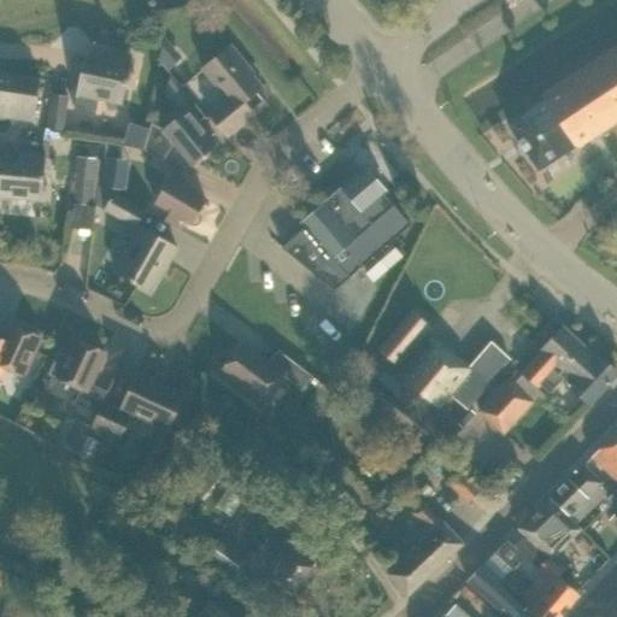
[(182,58),(165,37),(159,62),(170,72),(182,58)]
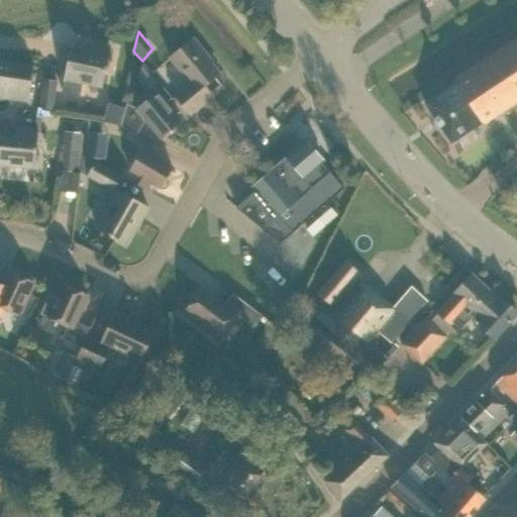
[(450,142),(469,132),(479,126),(479,125),(483,123),(486,127),(516,106),(516,38),(454,81),(456,84),(425,104),(450,142)]
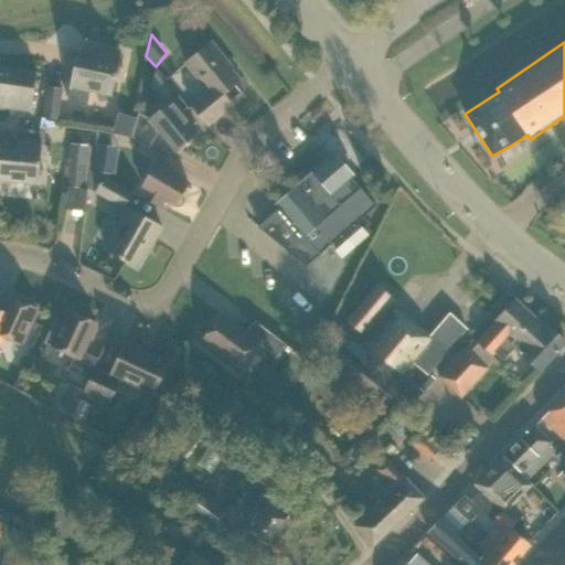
[(228,64),(212,43),(185,64),(208,91),(191,105),(208,125),(244,96),(235,85),(241,81),(227,65),(228,64)]
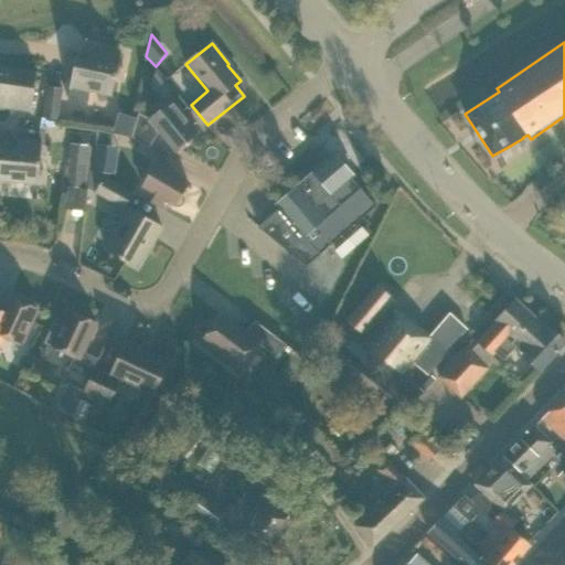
[(121,54),(96,49),(94,62),(76,59),(71,88),(67,102),(87,105),(91,92),(113,96),(121,54)]
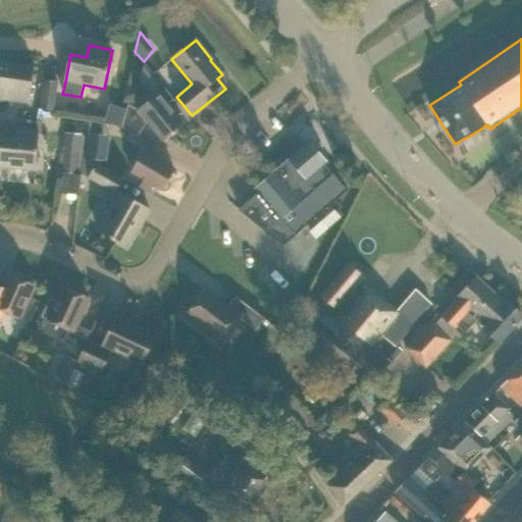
[(0,61),(0,99),(29,103),(35,67),(0,61)]
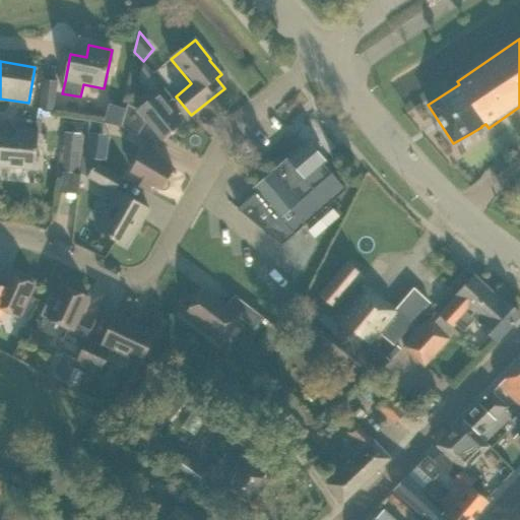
[(39,108),(54,111),(58,81),(44,79),(39,108)]
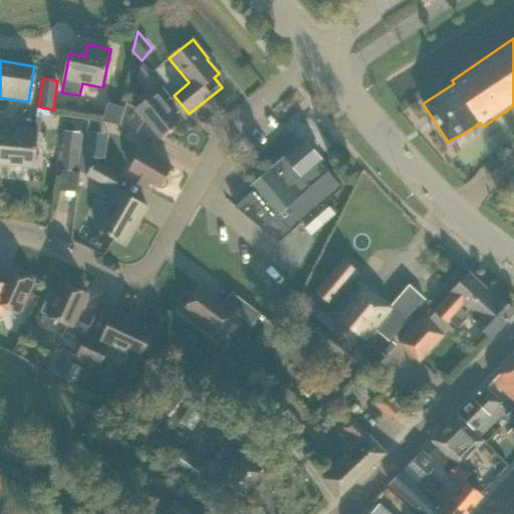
[(145,119),(160,138),(181,121),(157,92),(138,108),(125,102),(119,125),(137,135),(145,119)]
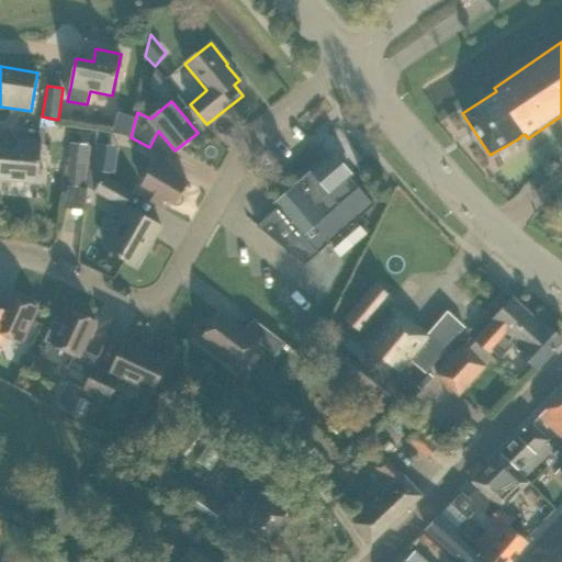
[(130,135),(135,119),(117,113),(113,130),(130,135)]
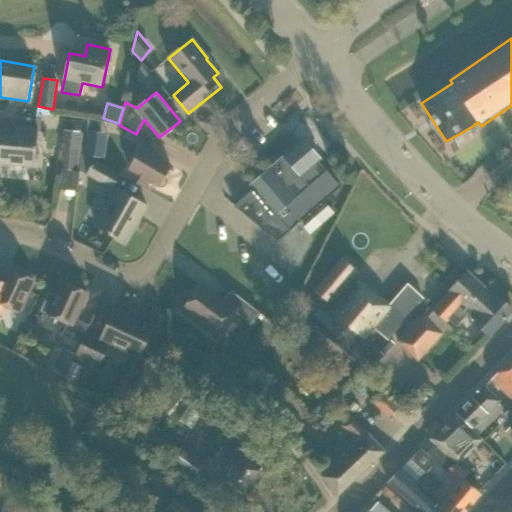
[(87,120),(86,131),(97,133),(98,133),(99,121),(87,120)]
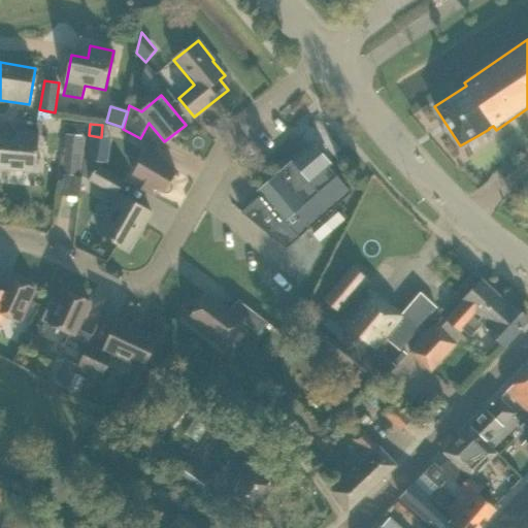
[(0,140),(0,169),(36,172),(40,132),(17,130),(14,142),(0,140)]
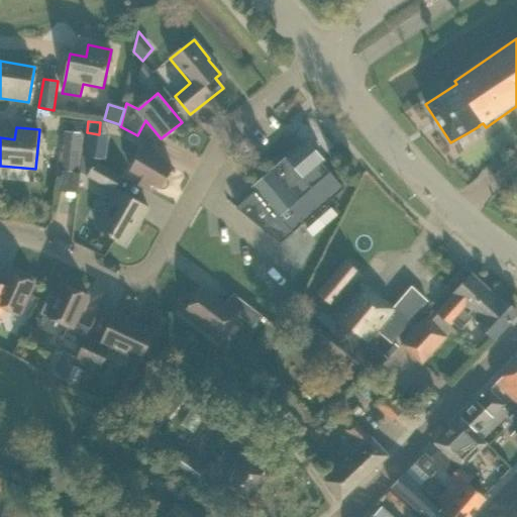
[(62,171),(77,173),(80,134),(65,133),(62,171)]
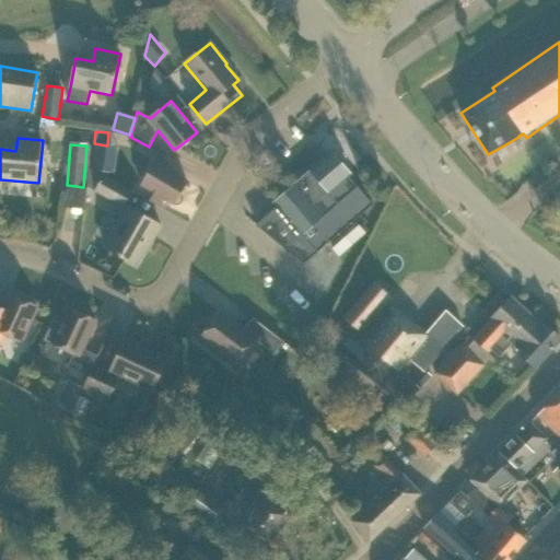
[(94,144),(91,170),(103,172),(106,146),(94,144)]
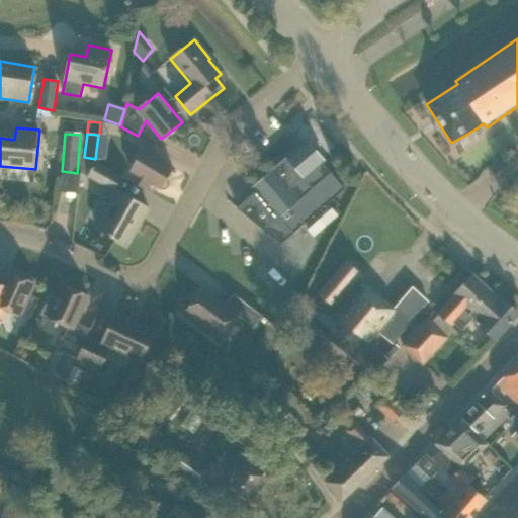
[(243,213),(263,231),(278,218),(292,234),(345,189),(330,172),(329,173),(322,164),(324,162),(307,142),(253,187),(257,191),(237,208),(243,213)]
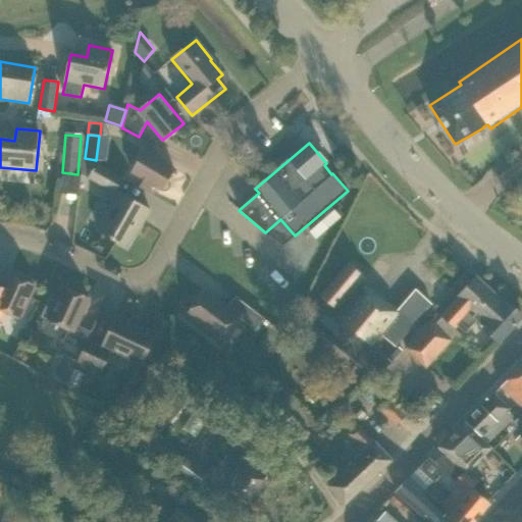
[(162,190),(174,169),(144,152),(132,173),(145,180),(141,188),(153,195),(157,188),(162,190)]
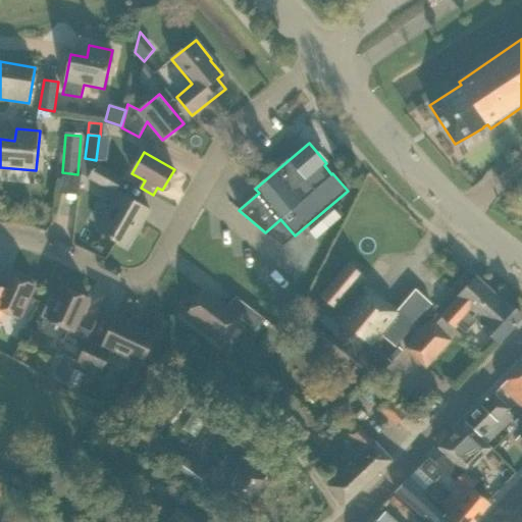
[(122,178),(97,164),(89,178),(114,193),(122,178)]
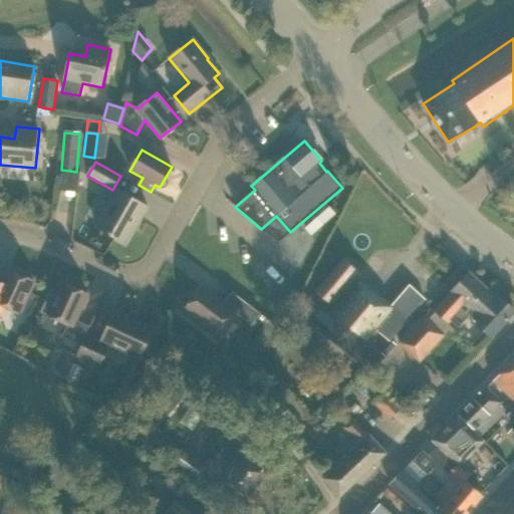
[(141,220),(148,207),(116,190),(96,226),(124,242),(139,218),(141,220)]
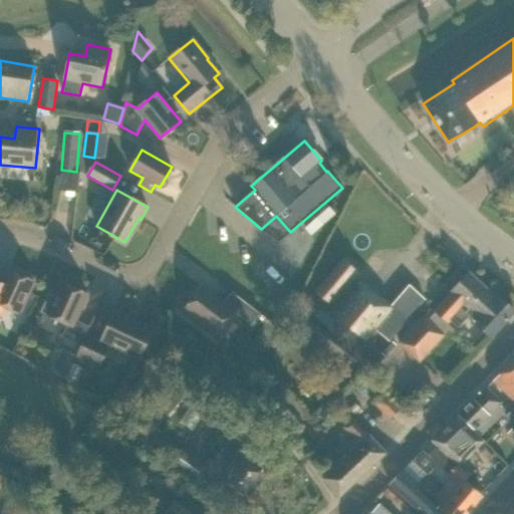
[(312,296),(327,308),(357,273),(343,260),(312,296)]
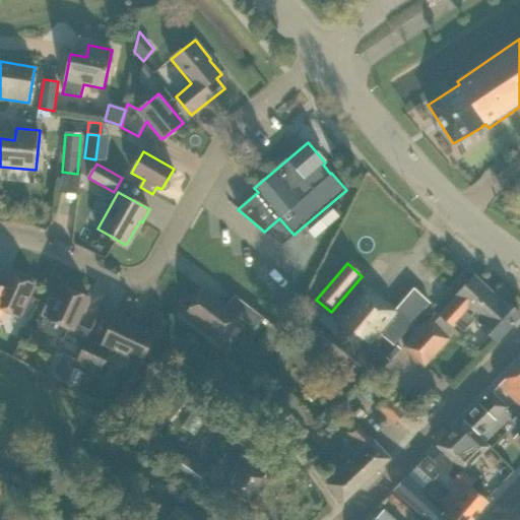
[(35,284),(8,273),(0,290),(0,308),(20,317),(35,284)]
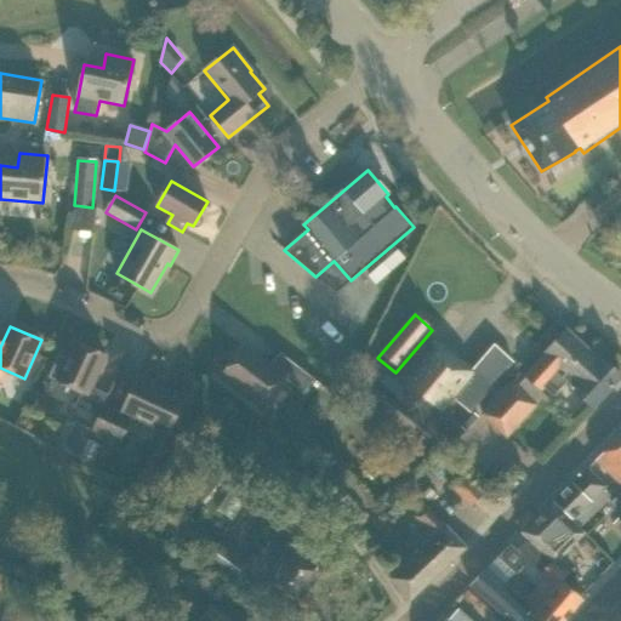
[(576,391),(594,408),(620,379),(620,376),(604,360),(603,362),(567,329),(524,376),(541,392),(545,388),(553,396),(567,381),(576,391)]
